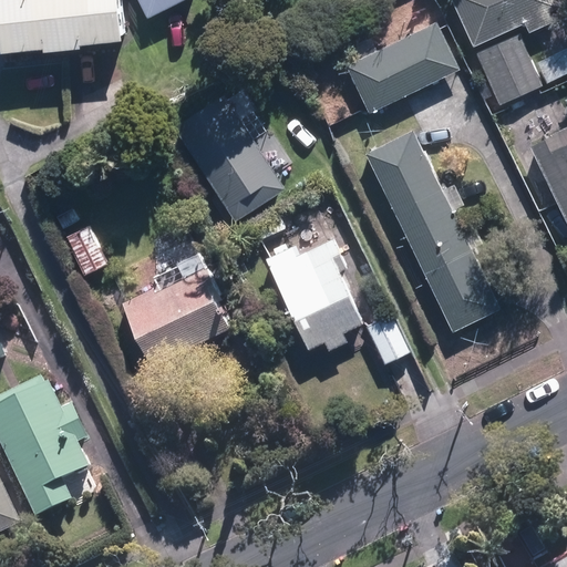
[(129,39),(123,0),(1,0),(8,51),(129,39)]
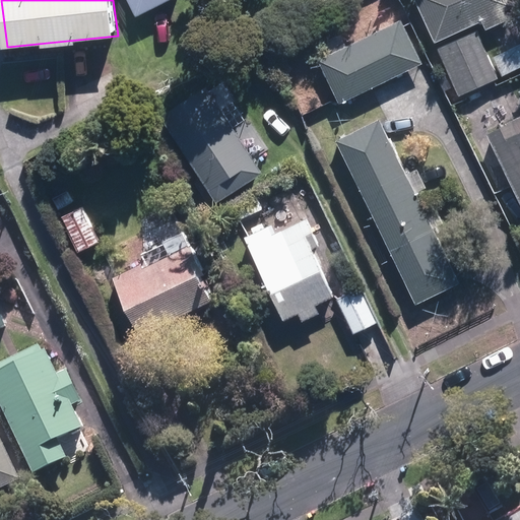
[(167,0),(127,0),(135,15),(167,0)]
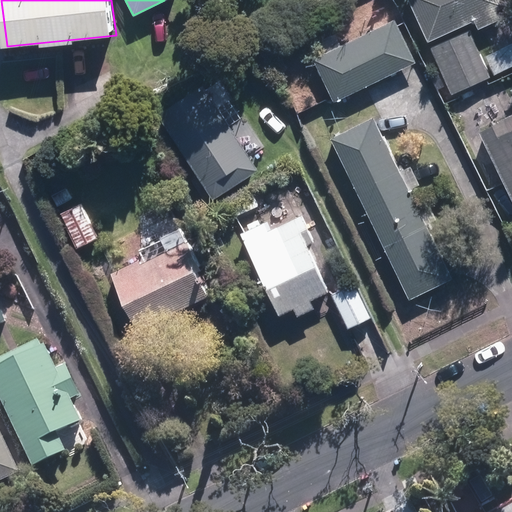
[(500,0),(406,0),(426,43),(473,21),(476,29),(507,15),(500,0)]
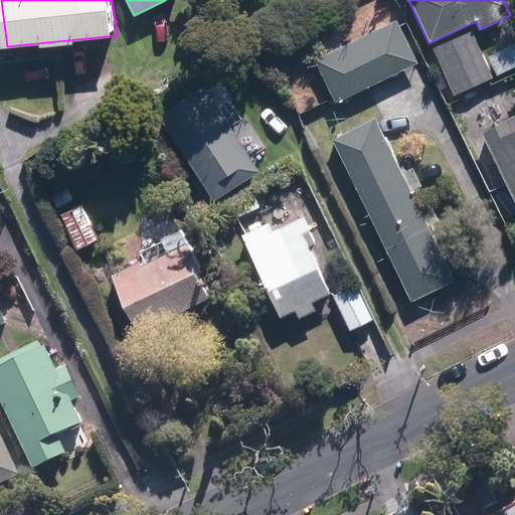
[(334,104),(417,63),(395,19),(313,59),(334,104)]
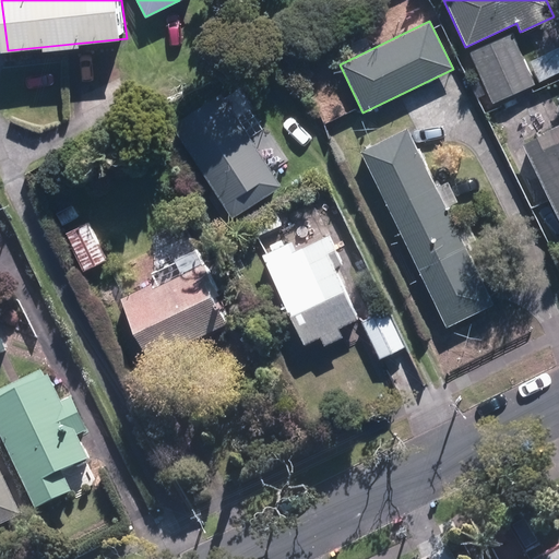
[(558,27),(521,46),(531,67),(558,52),(558,27)]
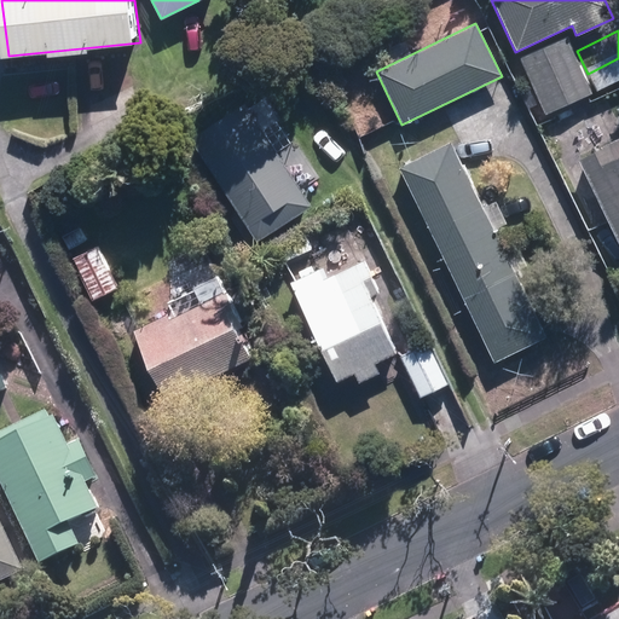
[(545,114),(591,93),(566,38),(520,58),(532,84),(521,88),(533,116),(544,111),(545,114)]
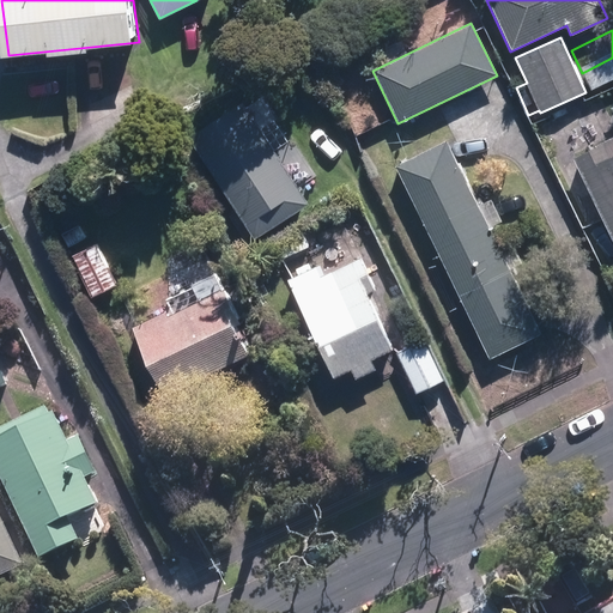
[(188,138),(254,238),(308,202),(242,102),(188,138)]
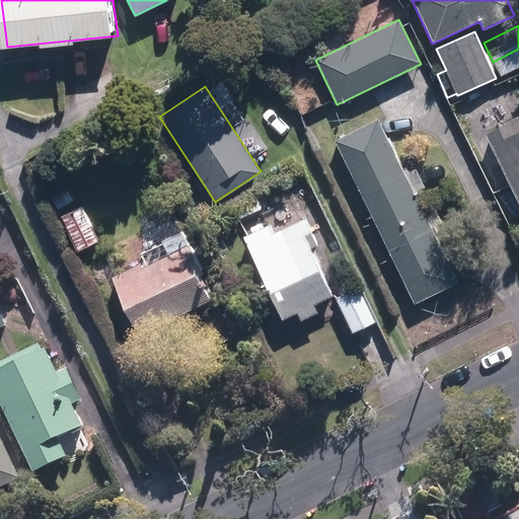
[(518,99),(518,115),(483,133),(518,207),(518,90),(516,93),(518,99)]
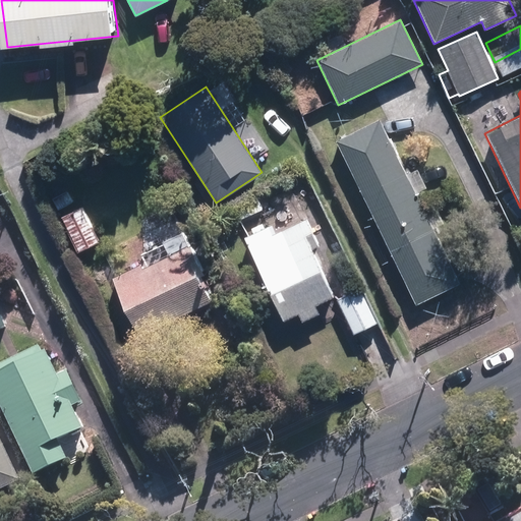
[(459,284),(379,119),(334,140),(414,305),(459,284)]
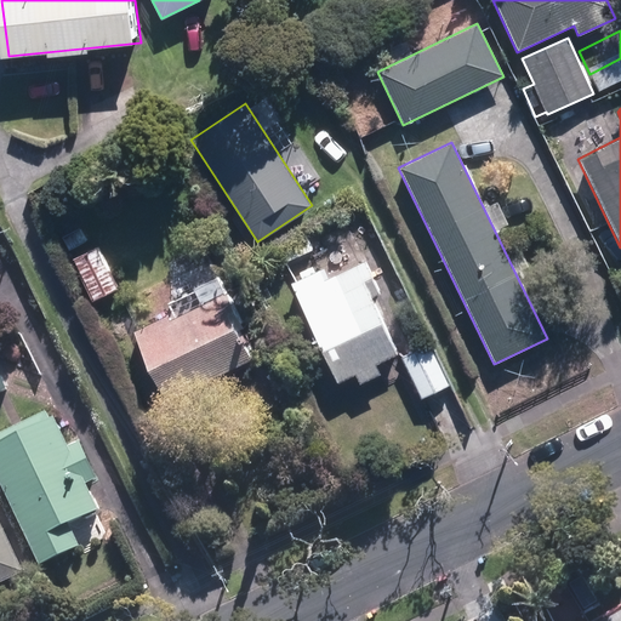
[(68,250),(91,238),(85,224),(61,235),(68,250)]
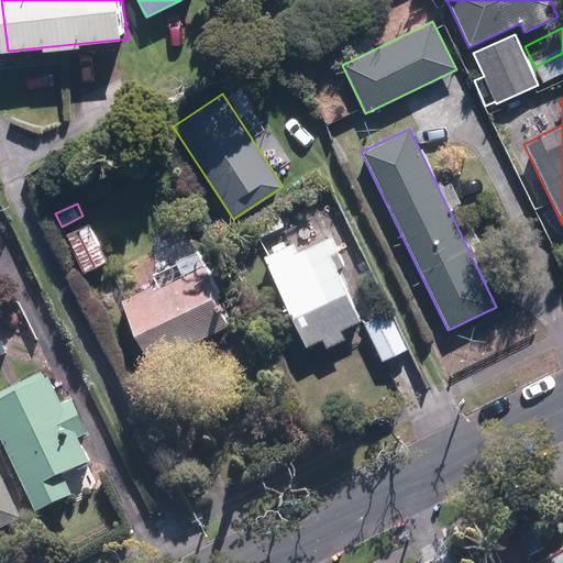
[(257,238),(283,227),(275,209),(250,221),(257,238)]
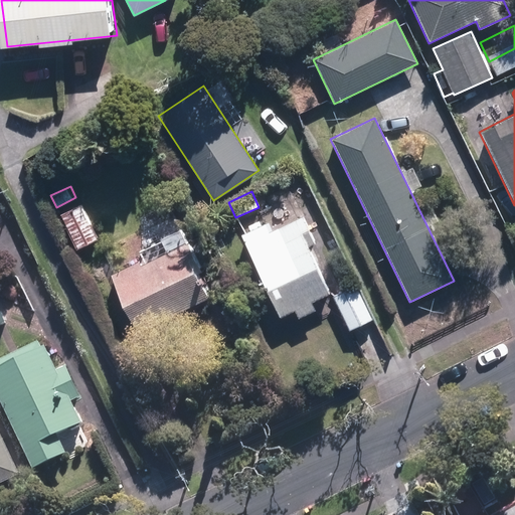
[(77,250),(98,240),(79,206),(60,215),(77,250)]
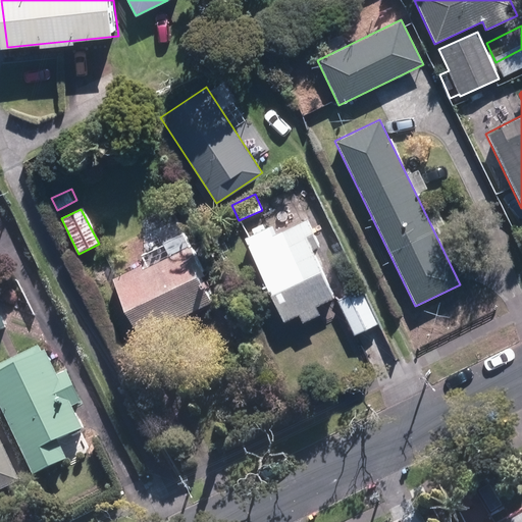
[(244,238),(282,320),(298,313),(301,320),(318,312),(315,305),(333,296),(311,249),(319,246),(307,219),(274,235),(270,225),(244,238)]
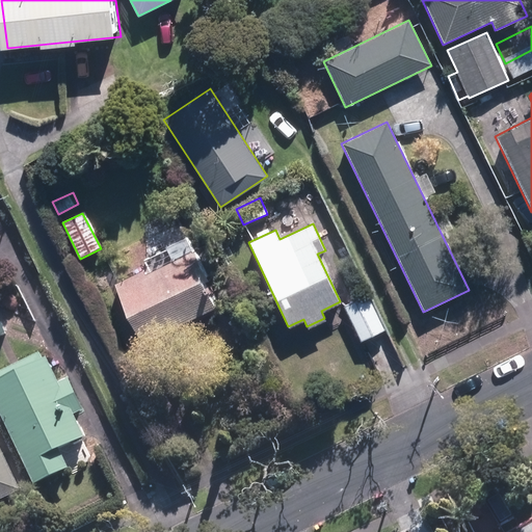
[(169,261),(141,274),(139,270),(112,283),(140,342),(213,308),(202,283),(206,281),(191,249),(190,251),(183,238),(163,247),(169,261)]
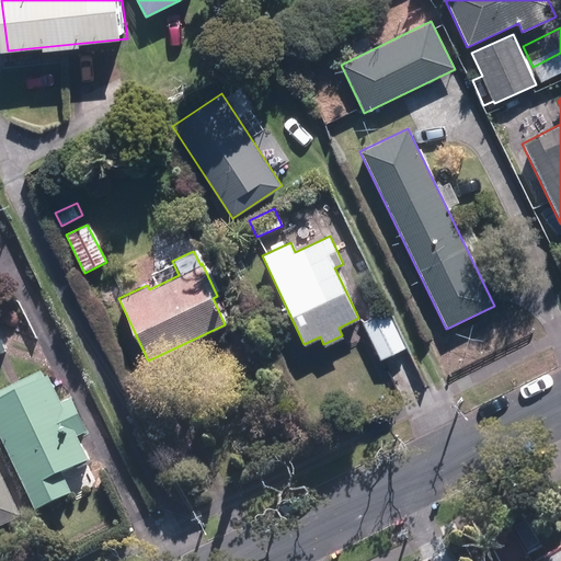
[(359,322),(377,359),(402,347),(385,310),(359,322)]
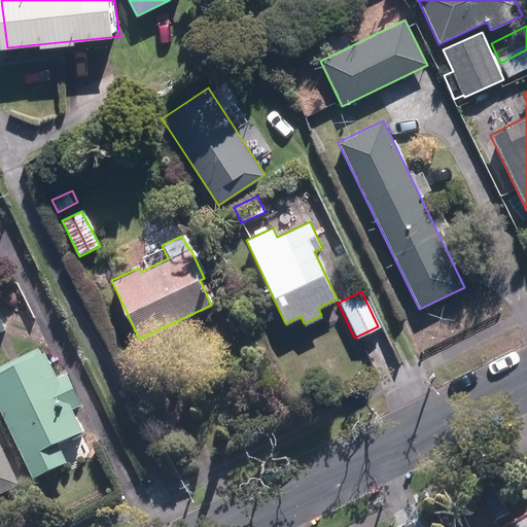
[(57,382),(44,356),(0,377),(0,416),(32,483),(66,467),(57,449),(82,436),(70,413),(80,408),(66,378),(57,382)]
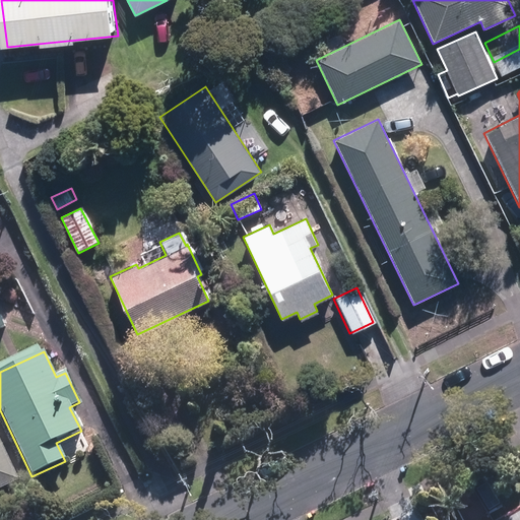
[(0,490),(20,480),(0,437),(0,490)]
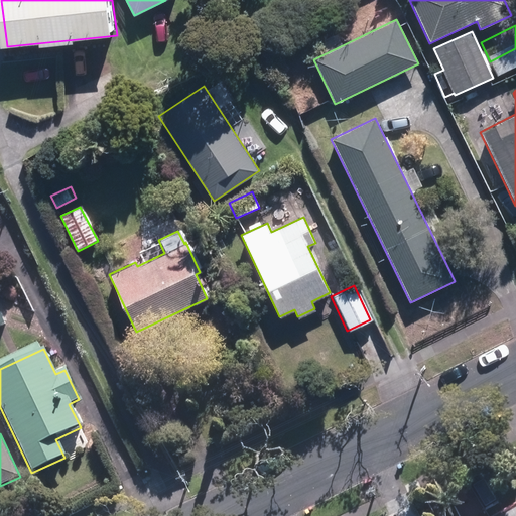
[(515,515),(515,500),(488,515),(515,515)]
